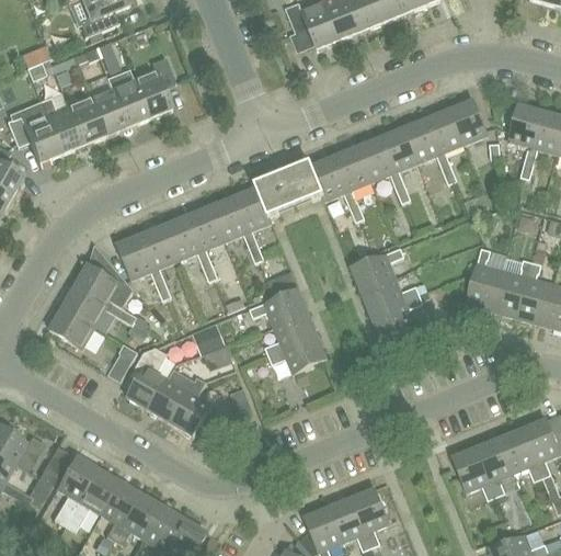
[(82,0),(90,20),(81,23),(87,36),(119,23),(115,10),(130,4),(128,0),(82,0)]
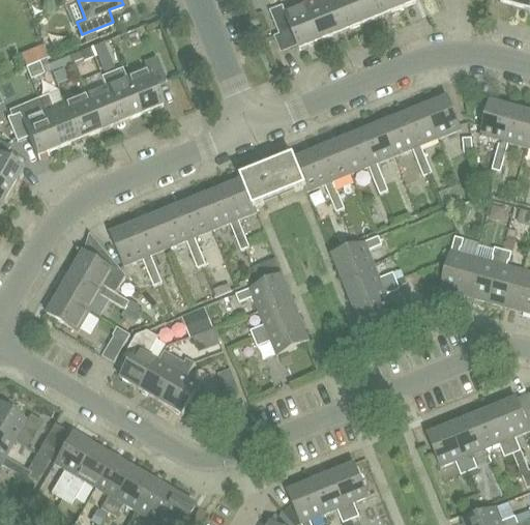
[(299,47),(321,38),(305,0),(286,8),(283,2),(269,7),(280,32),(292,27),(299,47)]
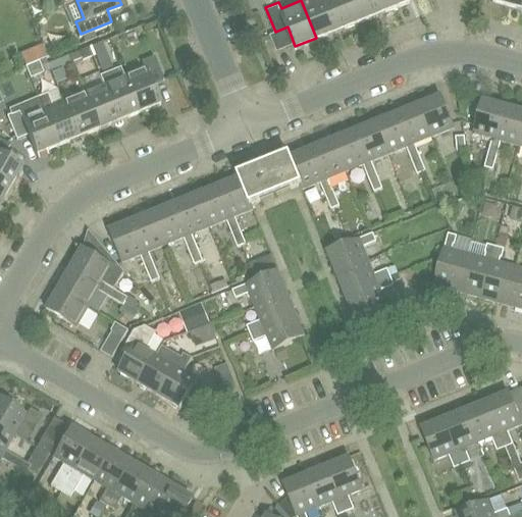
[(316,38),(336,30),(324,0),(301,0),(316,38)]
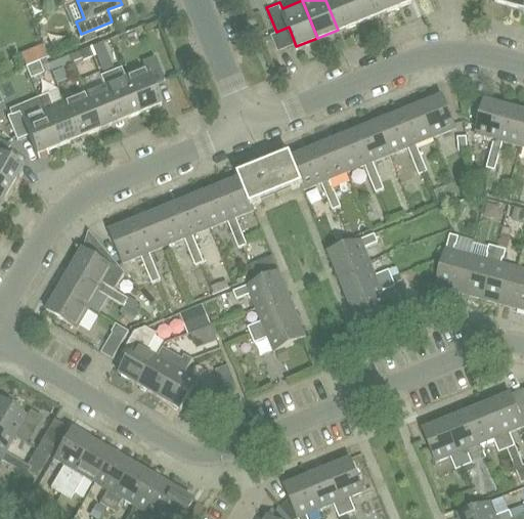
[(325,0),(338,30),(358,22),(349,0),(325,0)]
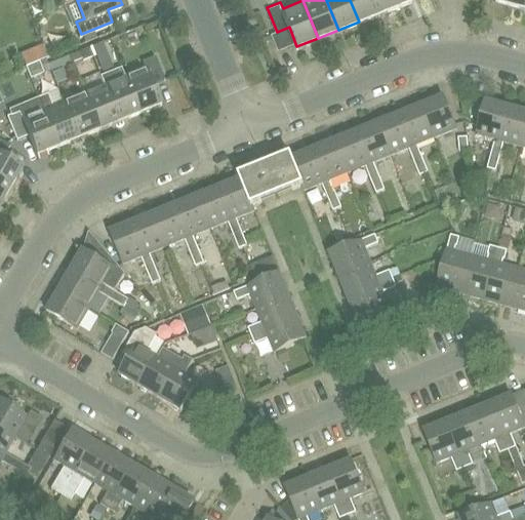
[(350,0),(359,22),(379,12),(373,0),(350,0)]
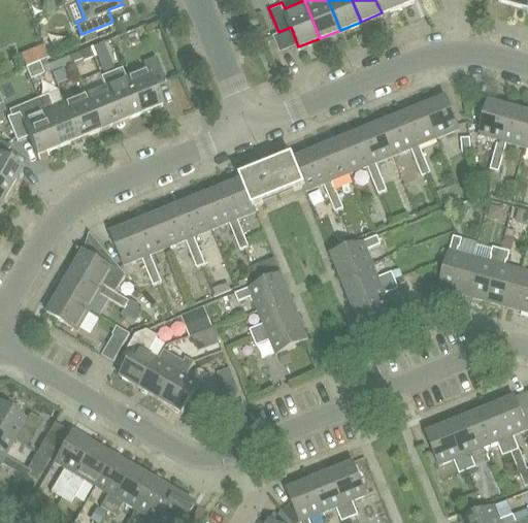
[(375,0),(382,12),(402,4),(400,0),(375,0)]
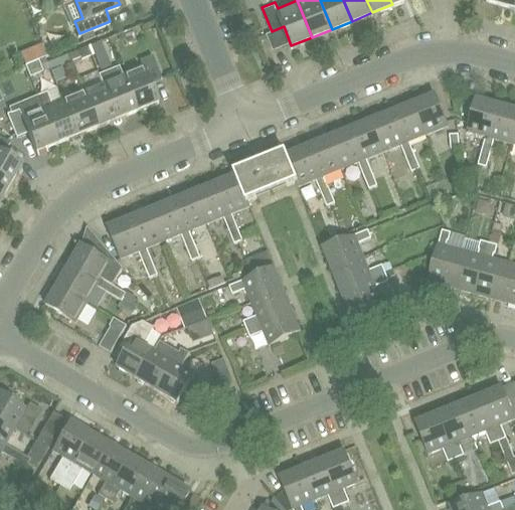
[(88,43),(91,52),(105,46),(101,38),(88,43)]
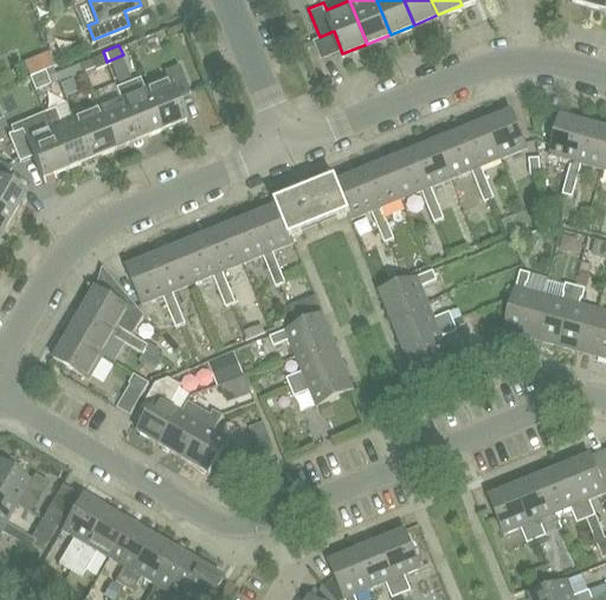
[(95,66),(107,62),(103,51),(91,56),(95,66)]
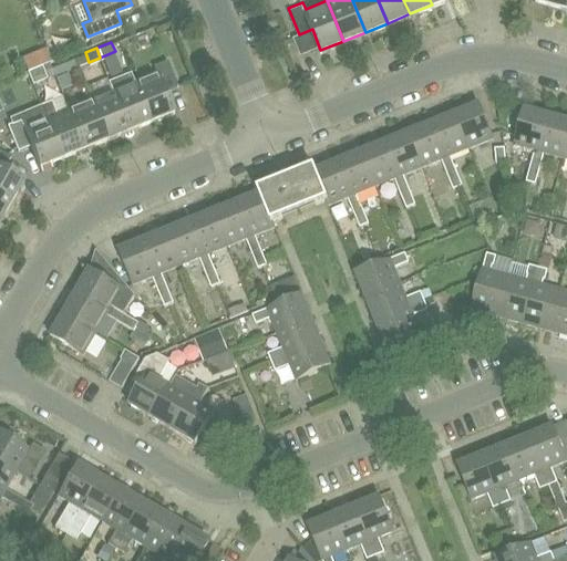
[(134,79),(151,118),(174,110),(165,89),(178,83),(167,58),(153,63),(156,70),(134,79)]
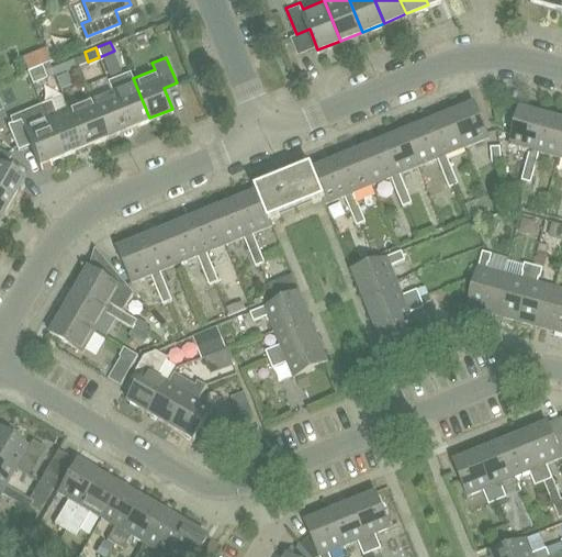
[(44,62),(26,68),(33,82),(49,75),(44,62)]
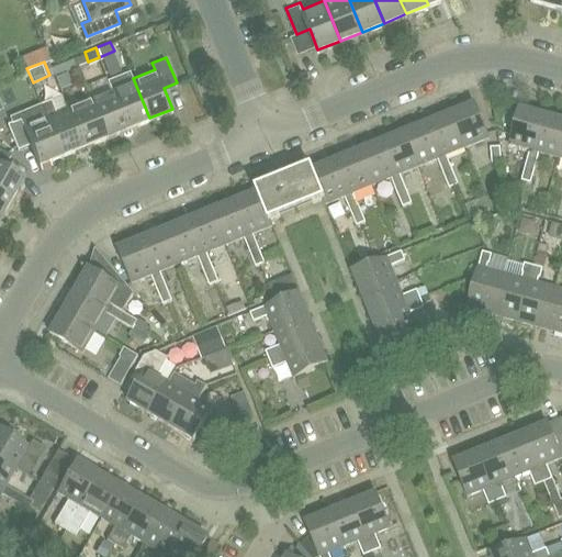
[(149,118),(133,78),(131,70),(109,79),(111,87),(127,127),(149,118)]
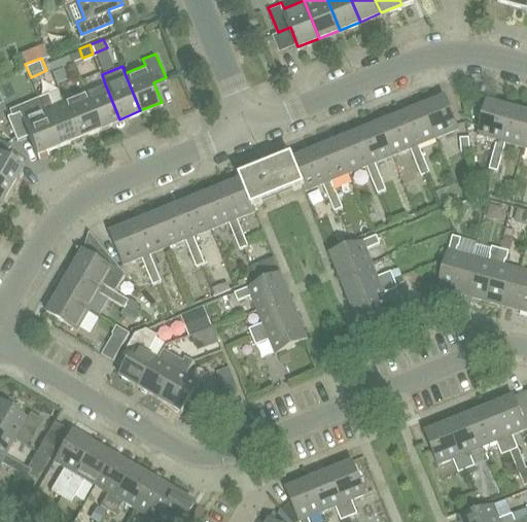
[(99,128),(119,119),(104,81),(83,90),(99,128)]
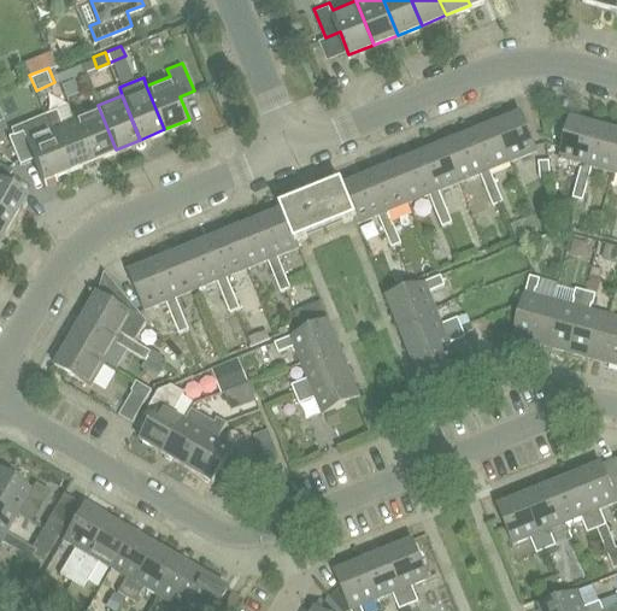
[(92,159),(116,150),(98,105),(74,115),(92,159)]
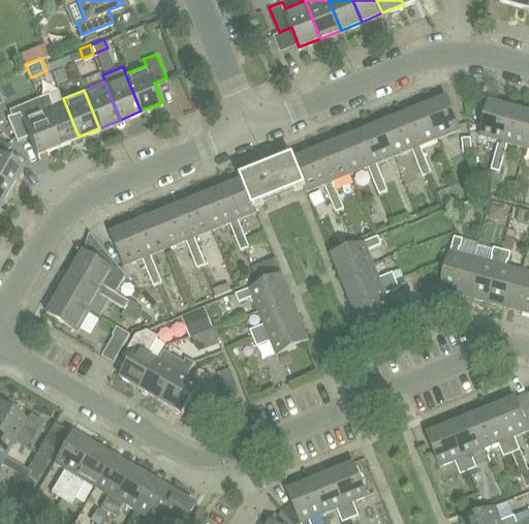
[(63,98),(53,103),(49,91),(38,95),(58,145),(79,136),(63,98)]
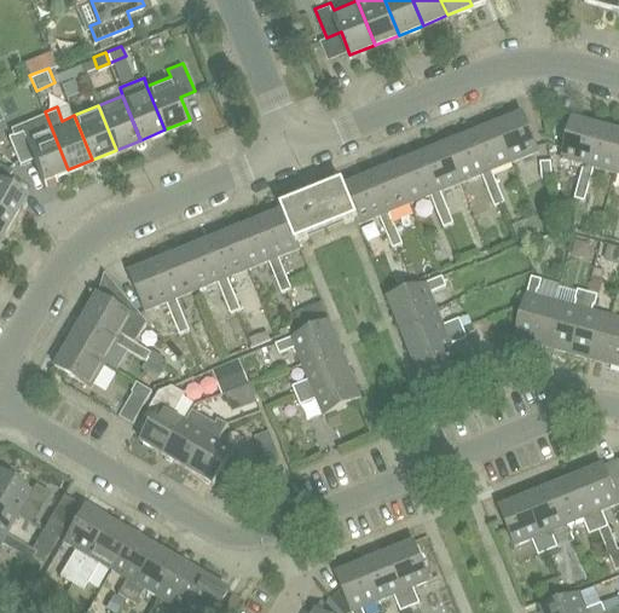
[(497,121),(513,158),(538,148),(524,110),(497,121)]
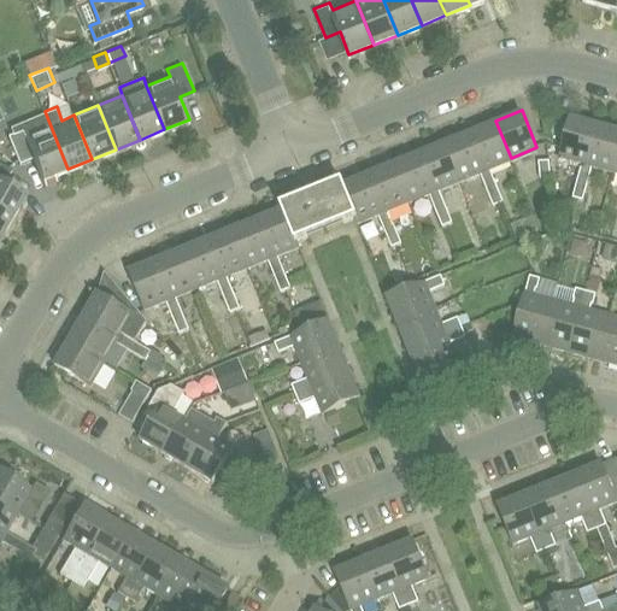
[(42,178),(68,169),(45,111),(19,122),(22,128),(7,133),(19,162),(34,156),(42,178)]
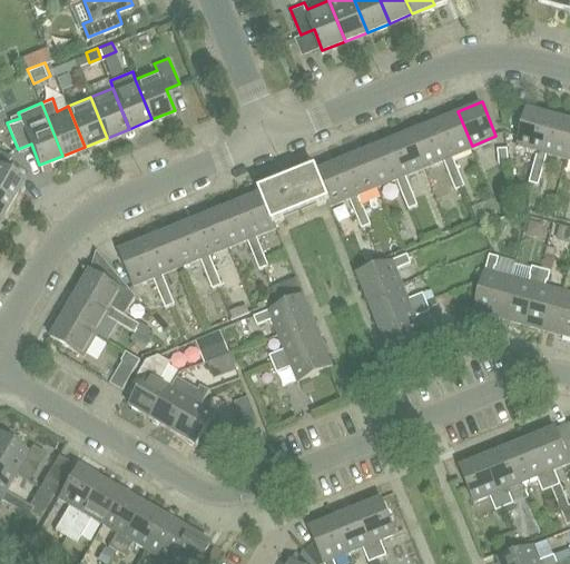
[(527,106),(517,142),(538,148),(533,164),(542,166),(547,150),(542,149),(552,112),(527,106)]
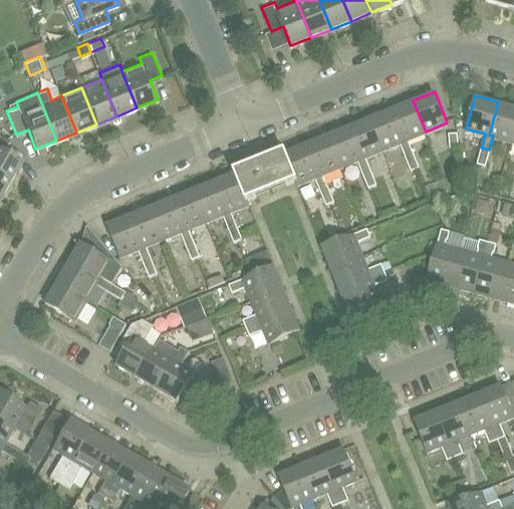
[(409,139),(426,132),(413,100),(392,108),(404,141),(409,139)]
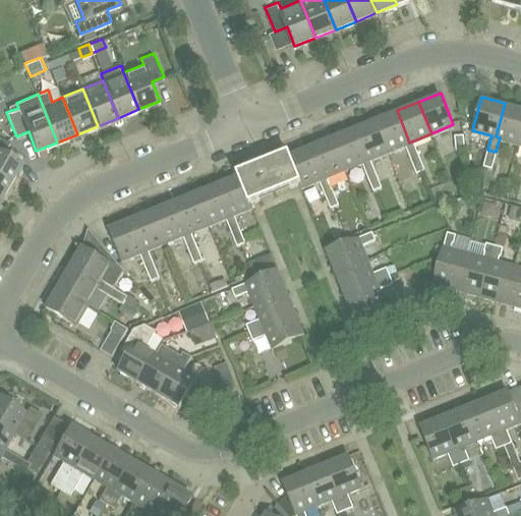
[(518,142),(520,131),(520,107),(505,103),(496,136),(500,137),(518,142)]
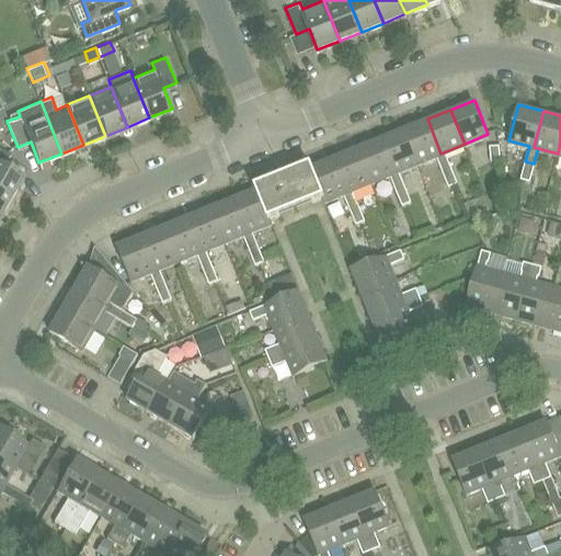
[(427,118),(404,128),(418,162),(436,156),(443,170),(451,167),(446,151),(441,154),(427,118)]
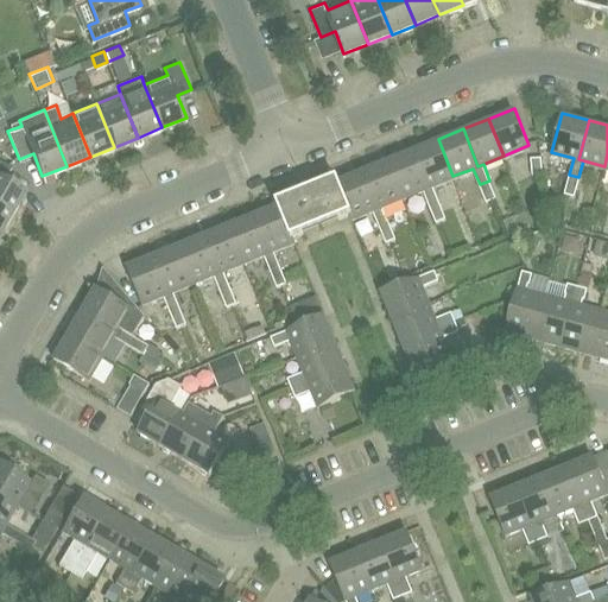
[(432,184),(453,176),(438,139),(412,149),(428,187),(432,184)]
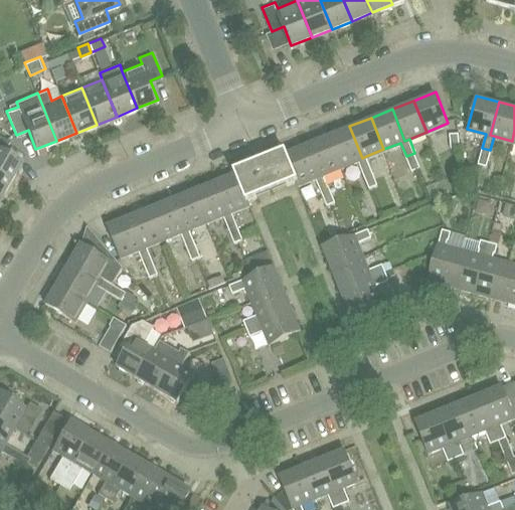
[(349,126),(328,135),(341,167),(358,160),(364,173),(372,170),(366,156),(362,158),(349,126)]
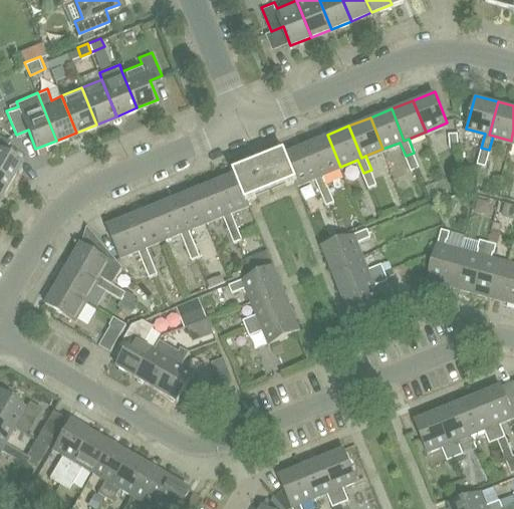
[(458,132),(449,132),(450,147),(459,146),(458,132)]
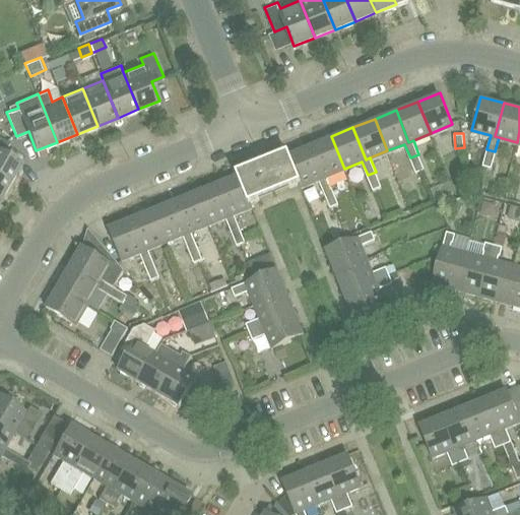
[(0,176),(10,182),(21,163),(3,151),(10,141),(0,134),(0,176)]
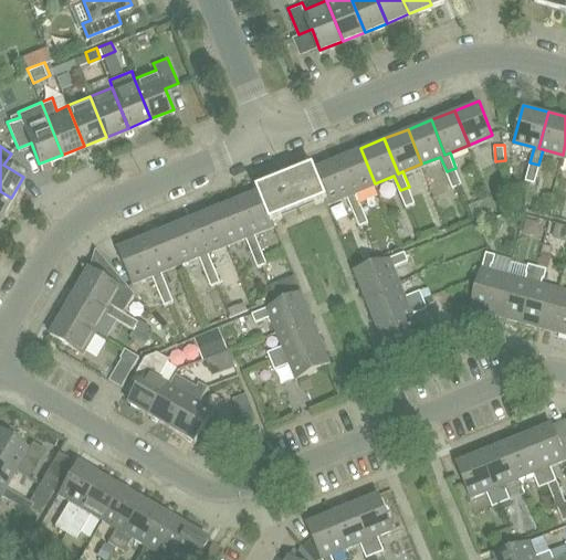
[(356,190),(375,183),(360,148),(337,158),(352,192),(356,190)]
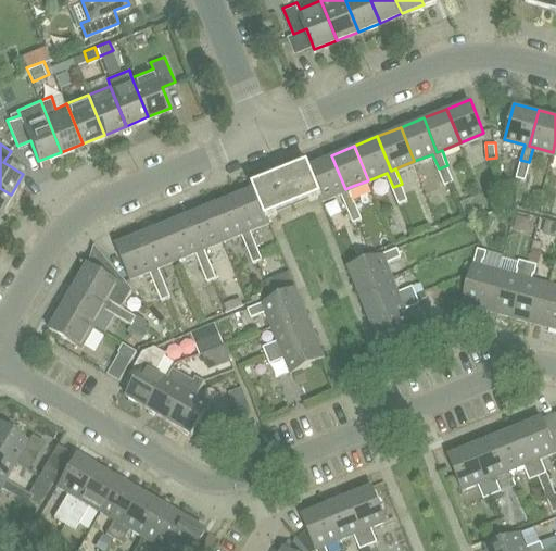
[(331,155),(310,164),(308,164),(320,193),(319,193),(321,199),(341,191),(346,205),(356,202),(350,187),(345,189),(331,155)]
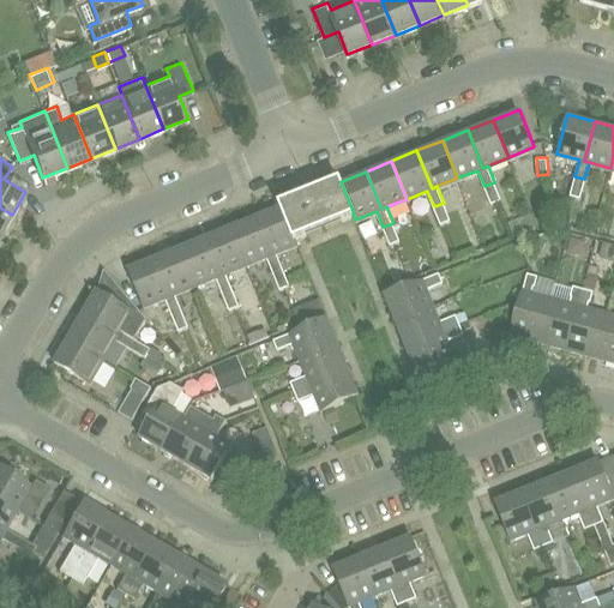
[(575,176),(570,193),(581,196),(584,179),(575,176)]
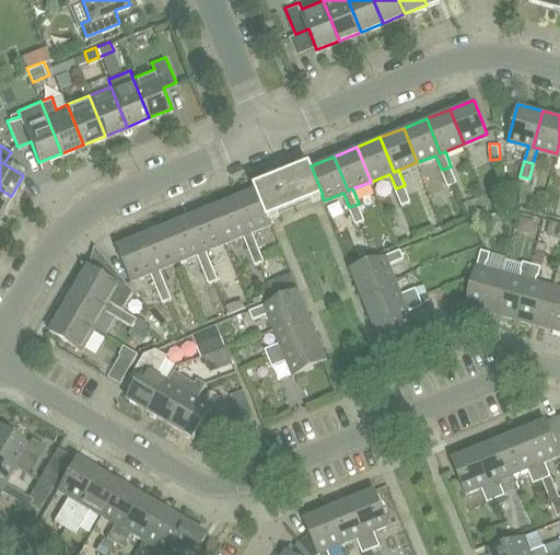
[(311,165),(312,165),(311,163),(282,174),(295,206),(322,195),(323,195),(311,165)]
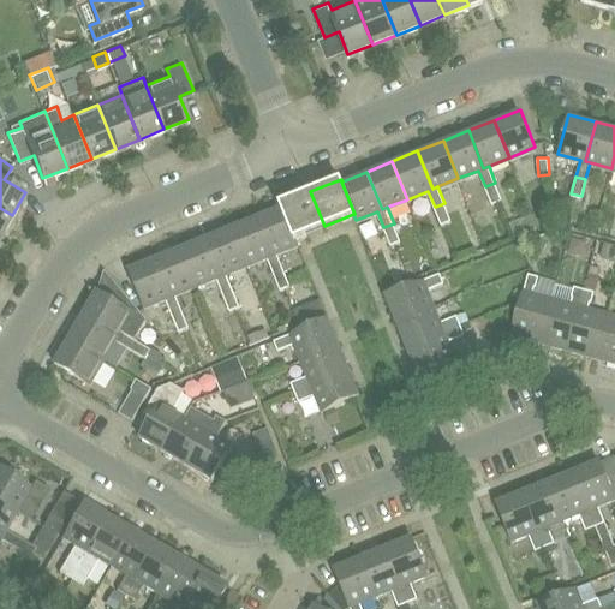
[(495,183),(485,186),(491,202),(502,198),(495,183)]
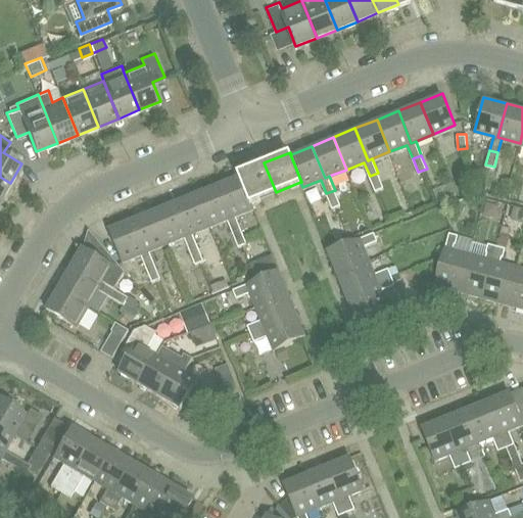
[(251,202),(276,192),(264,162),(238,173),(239,175),(240,175),(251,202)]
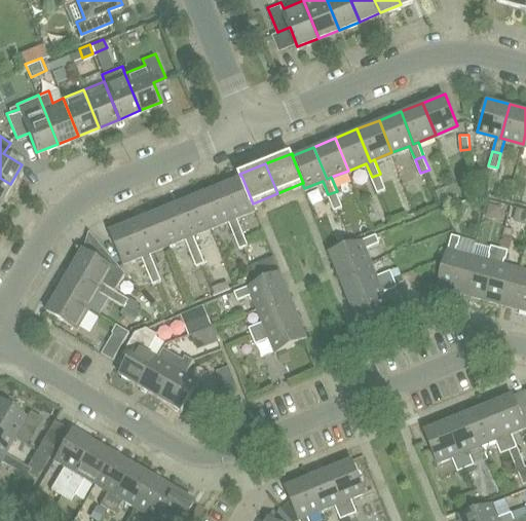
[(380,174),(372,177),(377,190),(385,187),(380,174)]
